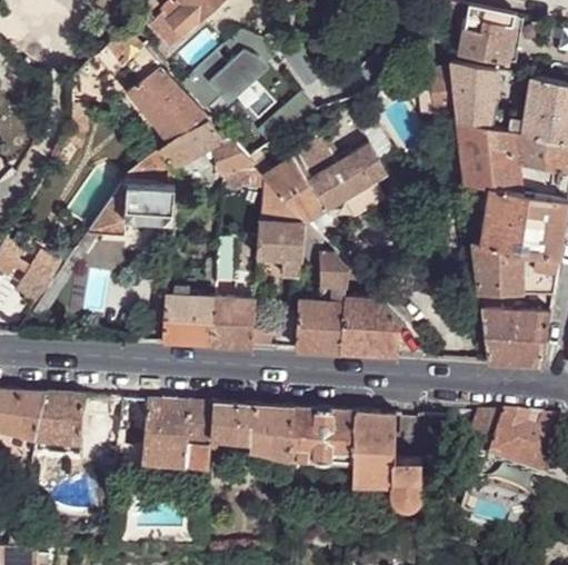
[(219,0),(175,0),(172,2),(170,0),(168,0),(160,8),(163,11),(182,33),(219,0)]
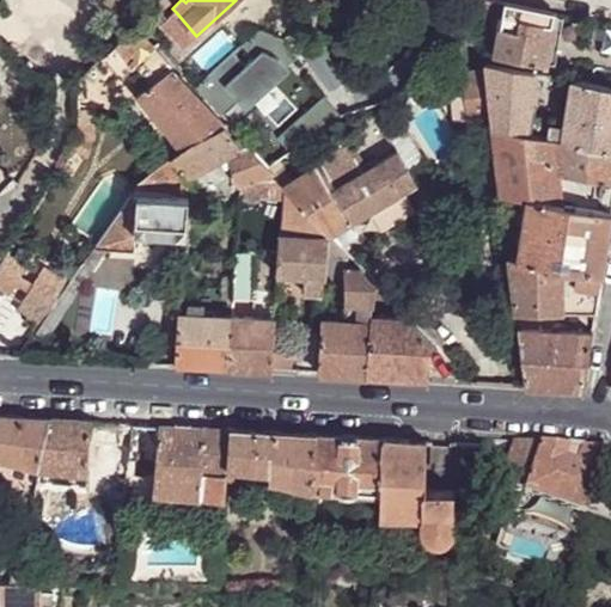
[(545,72),(556,19),(501,8),(494,62),(536,69),(545,72)]
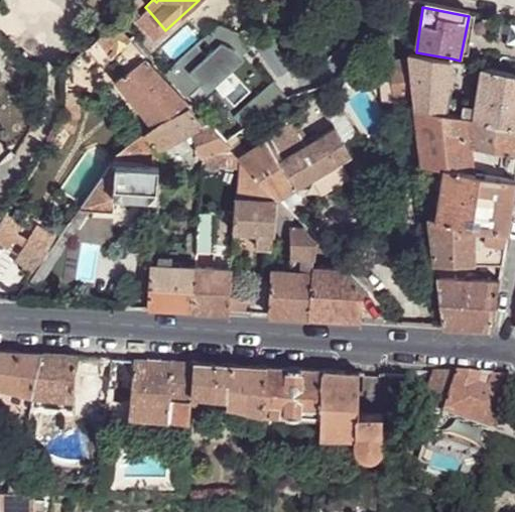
[(154,40),(165,30),(148,10),(136,19),(154,40)]
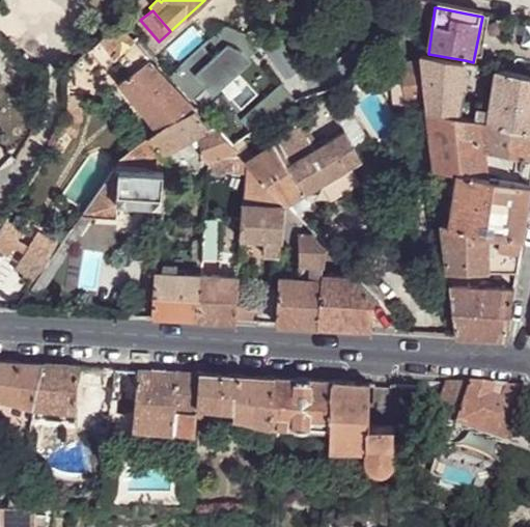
[(134,42),(116,24),(89,49),(104,67),(123,51),(134,42)]
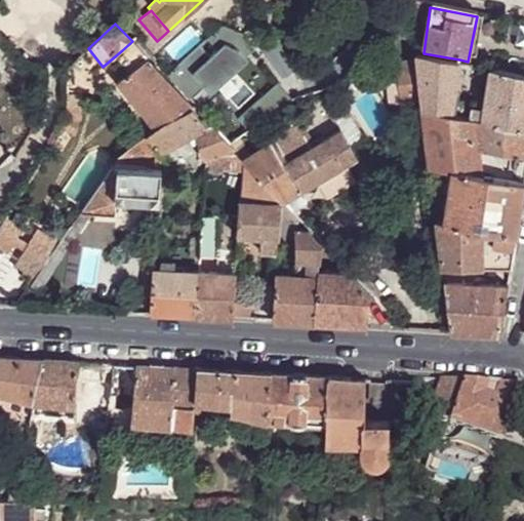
[(200,44),(167,74),(188,97),(205,82),(212,91),(247,58),(245,56),(256,48),(243,34),(224,27),(219,27),(207,38),(219,50),(211,56),(200,44)]
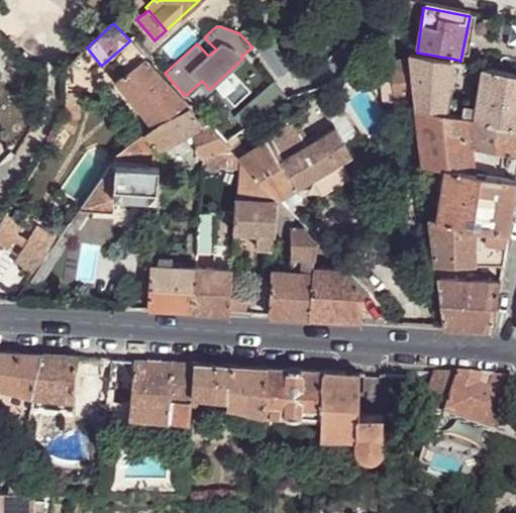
[(123,53),(115,61),(125,73),(144,61),(145,62),(150,56),(141,45),(136,40),(133,43),(134,44),(123,53)]
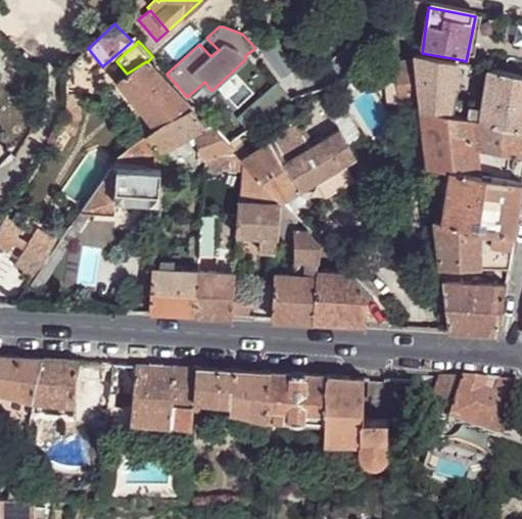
[(135,44),(132,41),(122,50),(125,53),(136,45),(135,44)]
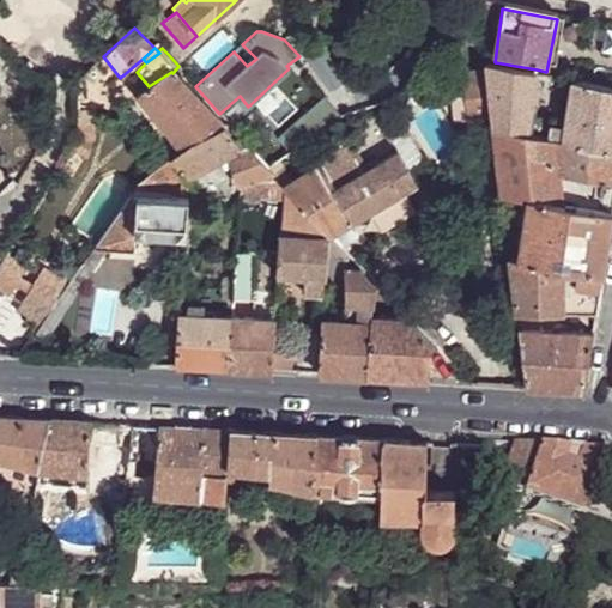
[(492,72),(535,79),(537,70),(495,62),(492,72)]
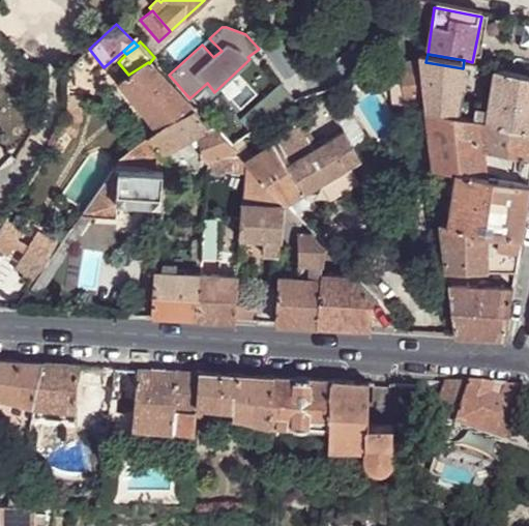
[(454,120),(463,68),(425,62),(419,61),(420,65),(425,108),(427,115),(454,120)]
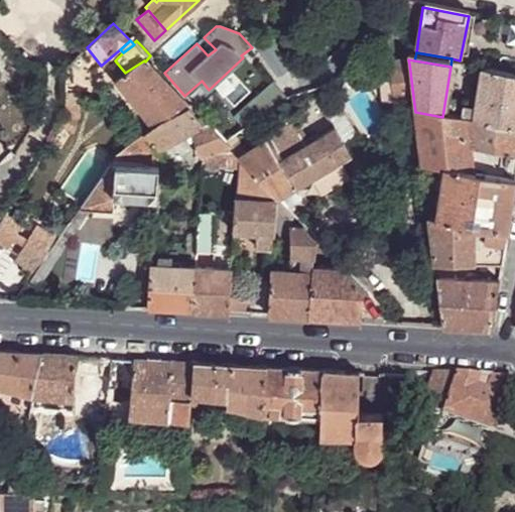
[(125,73),(113,81),(151,130),(188,108),(145,61),(144,60),(125,73)]
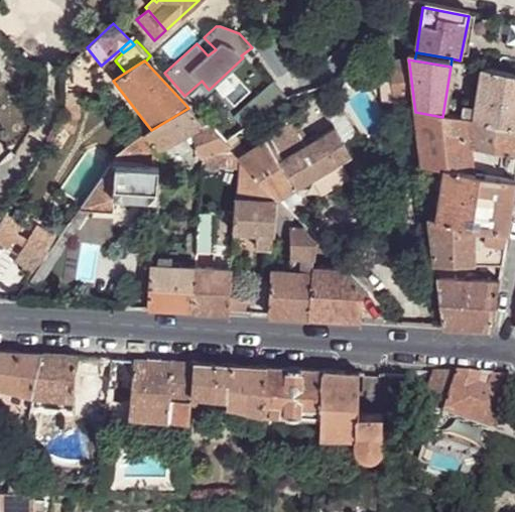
[(403,106),(414,105),(409,64),(388,67),(393,107),(403,106)]
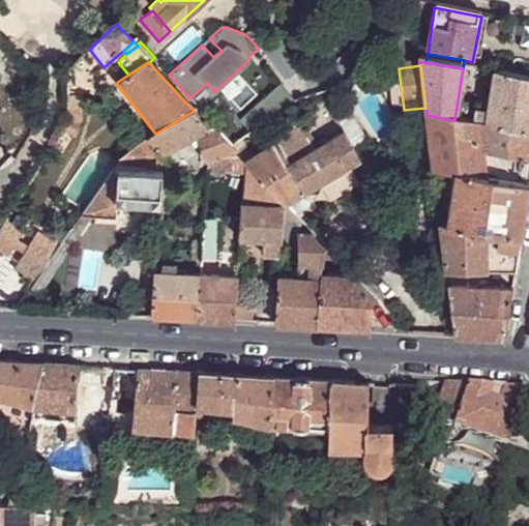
[(404,110),(399,68),(387,69),(391,111),(404,110)]
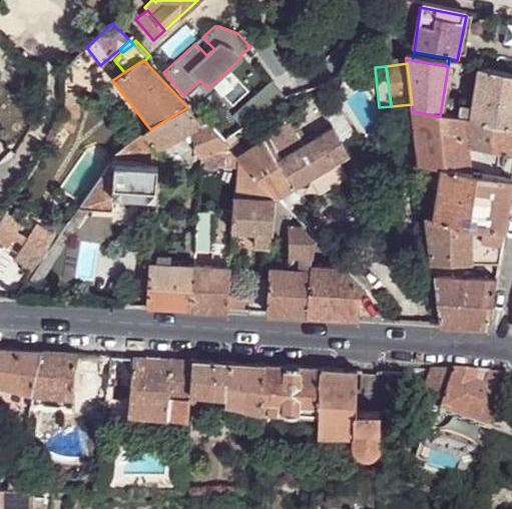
[(511,127),(511,76),(478,71),(470,121),(511,127)]
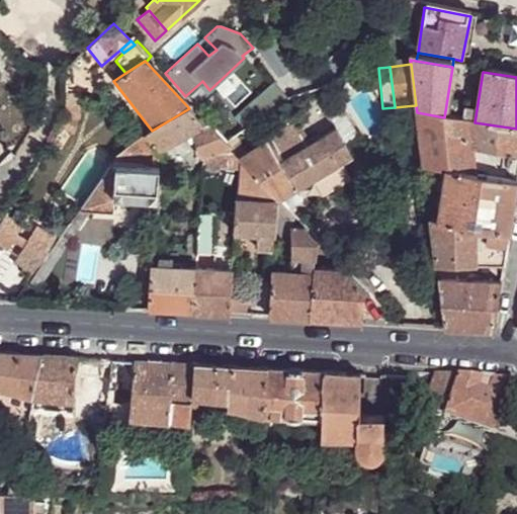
[(236,117),(245,129),(288,97),(274,82),(236,117)]
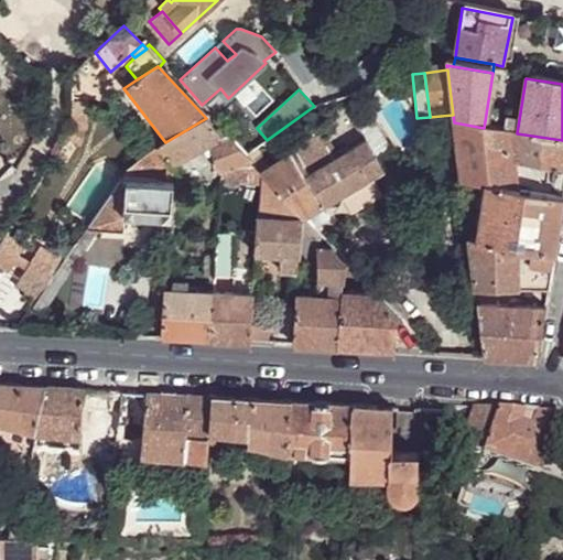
[(462,183),(454,122),(453,115),(441,116),(448,184),(462,183)]
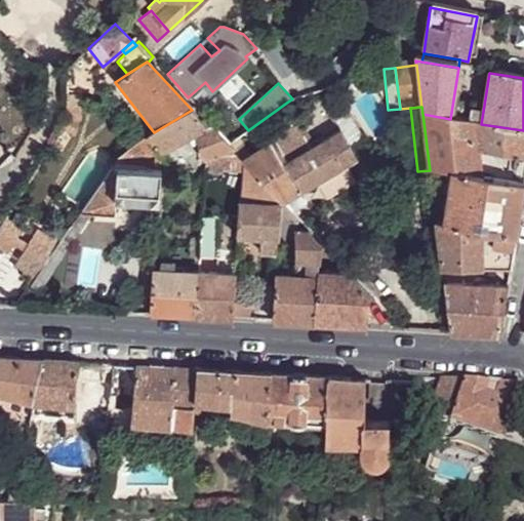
[(206,127),(192,110),(154,132),(146,138),(161,155),(196,134),(206,127)]
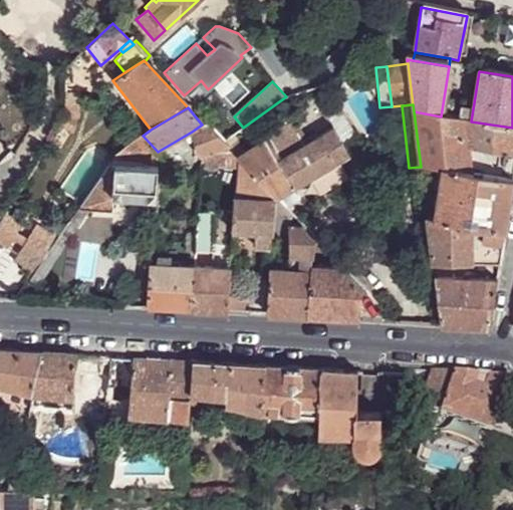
[(470,151),(467,120),(441,116),(414,111),(421,167),(443,170),(471,174),(470,151)]
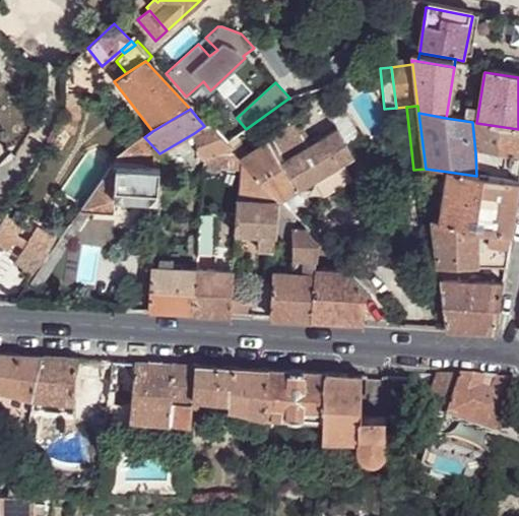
[(74,120),(66,118),(60,128),(71,133),(74,120)]
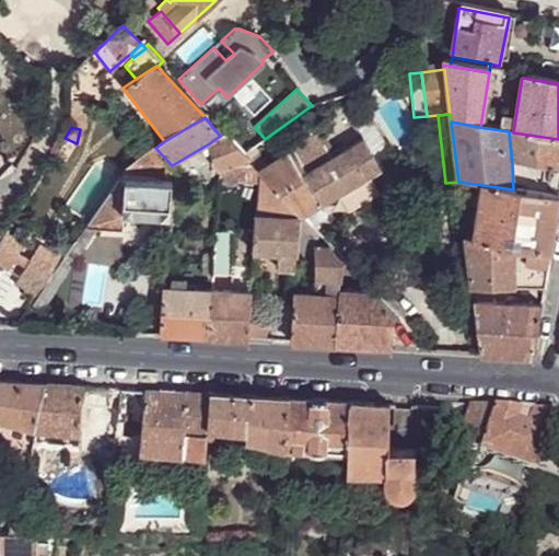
[(558,169),(558,139),(513,132),(509,131),(512,164),(537,166),(558,169)]
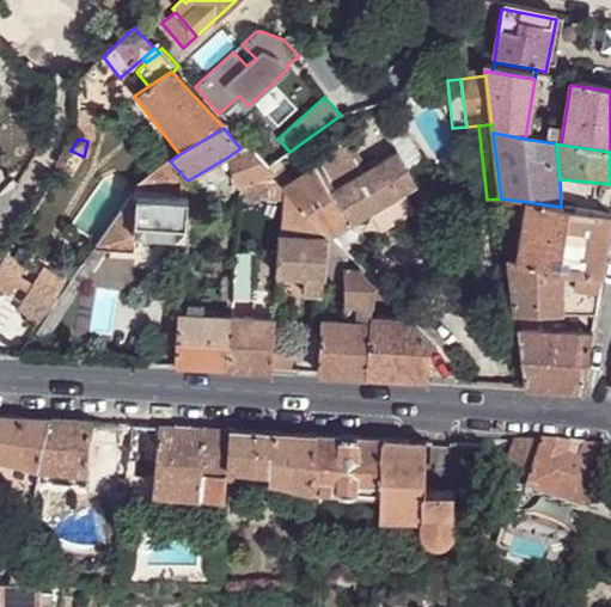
[(266,169),(246,146),(240,148),(228,157),(237,186),(239,185),(244,184),(270,175),(266,169)]
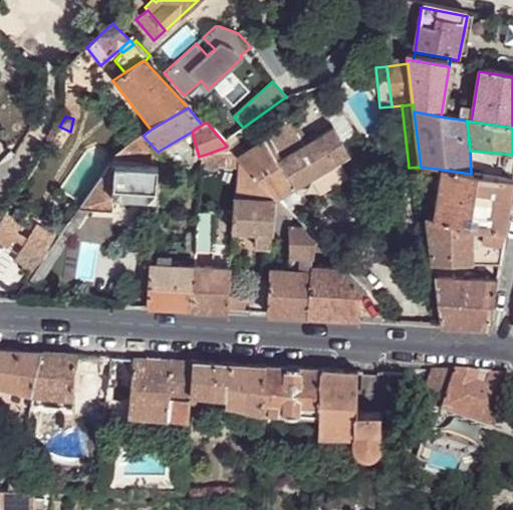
[(290,123),(237,157),(238,158),(276,198),(349,156),(333,129),(303,147),(296,134),(293,129),(290,123)]
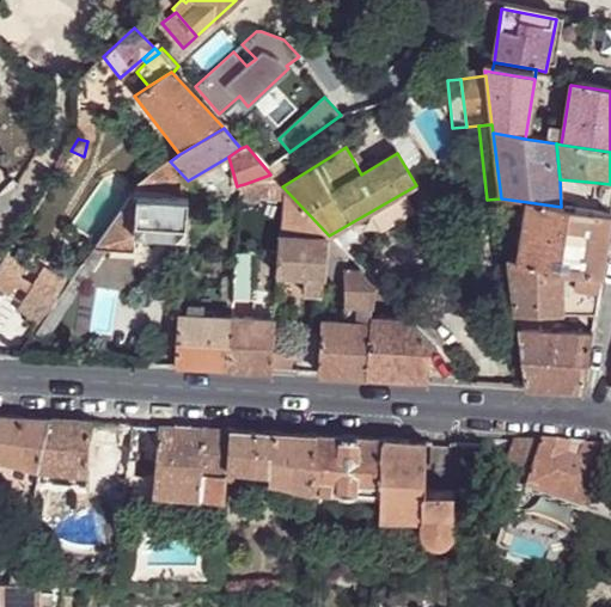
[(610,213),(610,189),(593,189),(592,201),(584,200),(587,182),(560,179),(561,207),(610,213)]
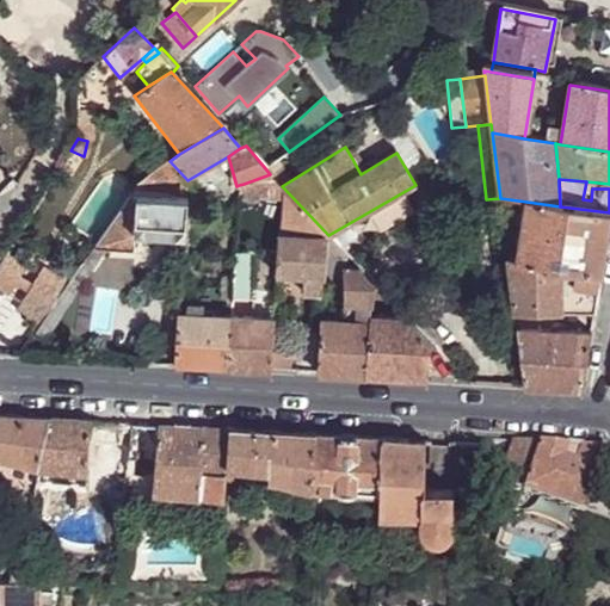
[(282,186),(276,180),(244,184),(239,185),(238,201),(282,203),(283,187),(282,186)]
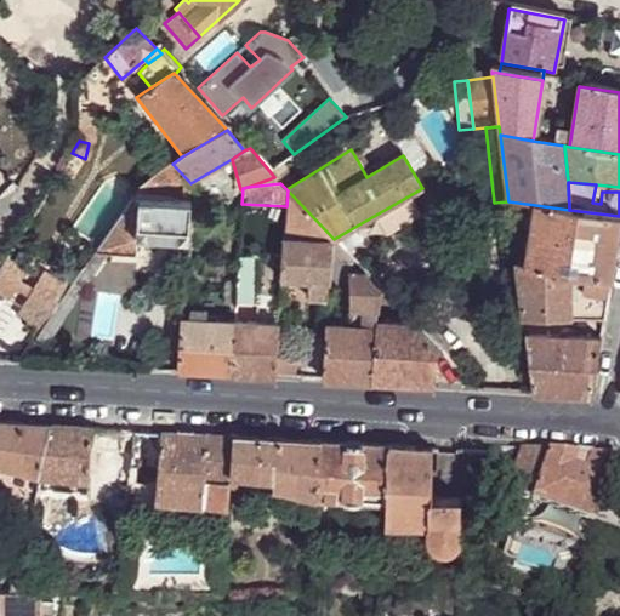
[(171,184),(170,201),(183,203),(185,186),(171,184)]
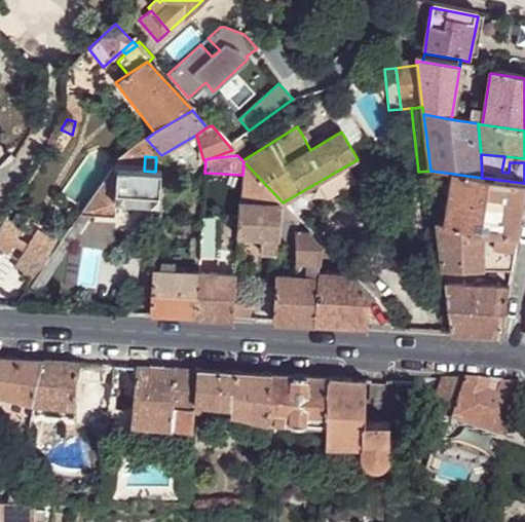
[(115,168),(111,168),(80,214),(88,215),(112,217),(114,202),(115,168)]
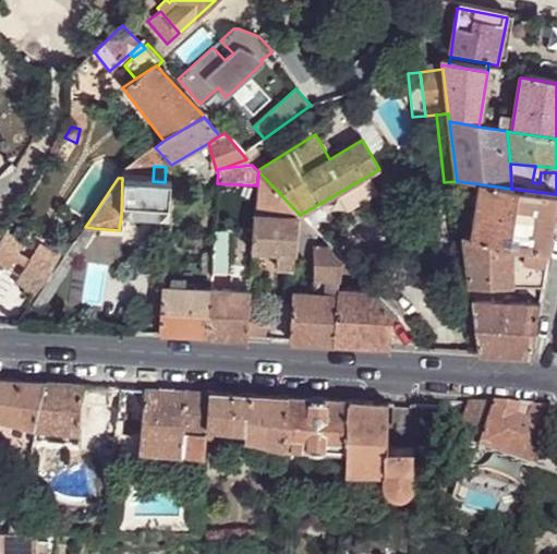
[(167,218),(169,181),(165,182),(153,181),(122,178),(121,215),(167,218)]
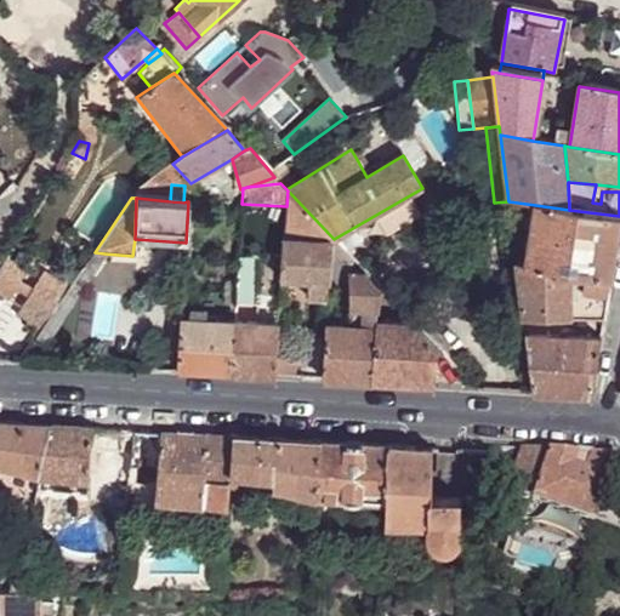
[(610,279),(619,217),(619,216),(569,210),(535,205),(524,266),(572,273),(610,279)]
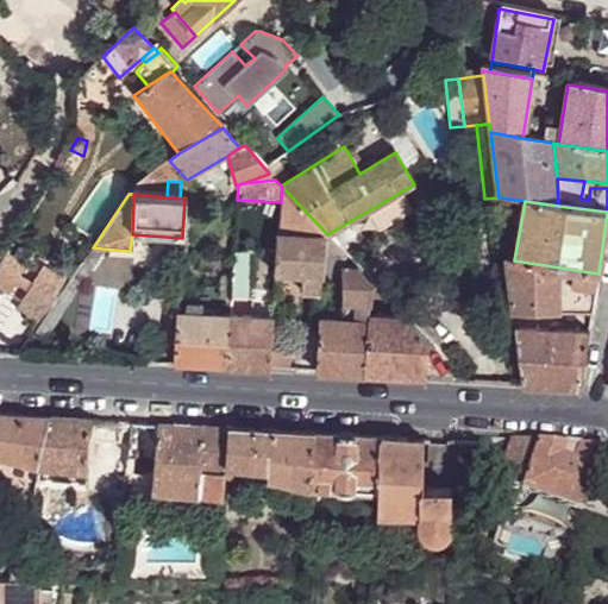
[(346,257),(327,234),(326,240),(324,280),(334,281),(344,281),(345,270),(346,257)]
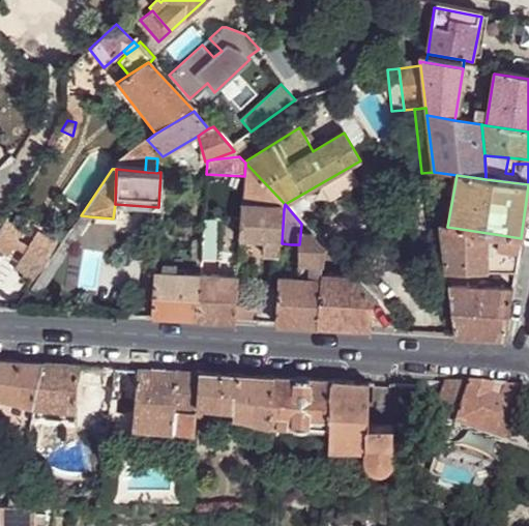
[(284,209),(241,206),(240,240),(264,242),(282,243),(284,209)]
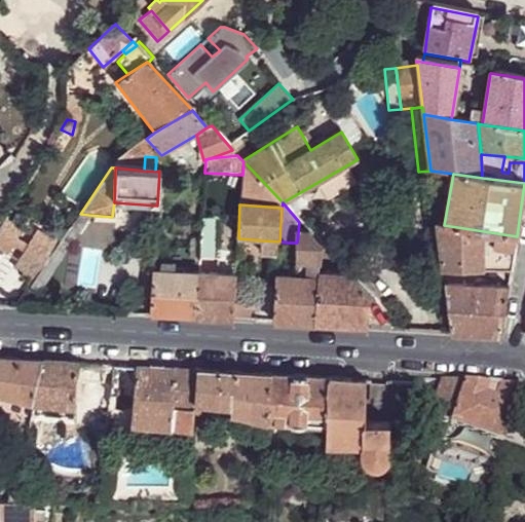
[(88,215),(80,214),(68,233),(36,282),(33,287),(38,292),(88,215)]
